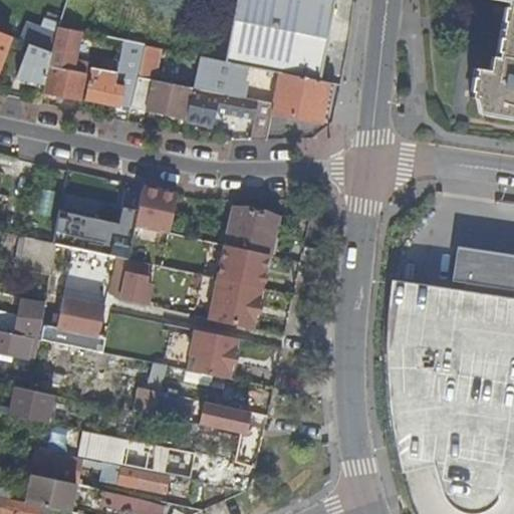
[(51,6),(53,0),(35,0),(32,10),(34,11),(60,22),(63,11),(51,6)]
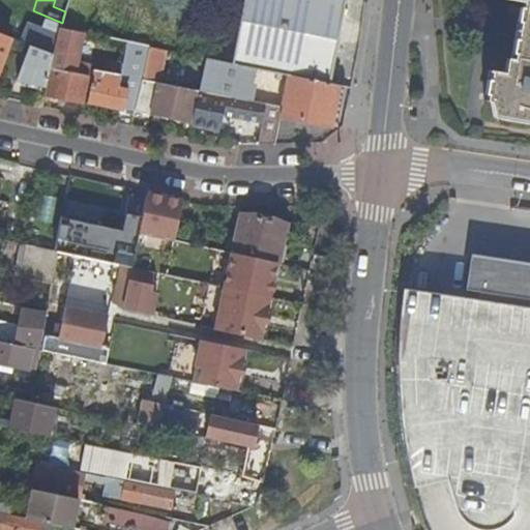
[(55,0),(53,6),(65,11),(67,0),(55,0)]
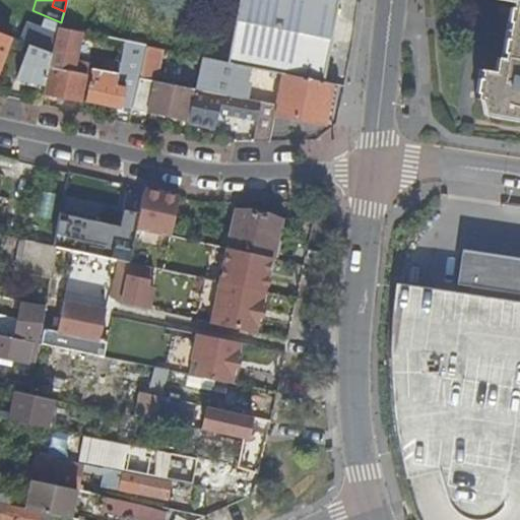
[(241,0),(236,26),(333,47),(335,39),(334,39),(340,0),(241,0)]
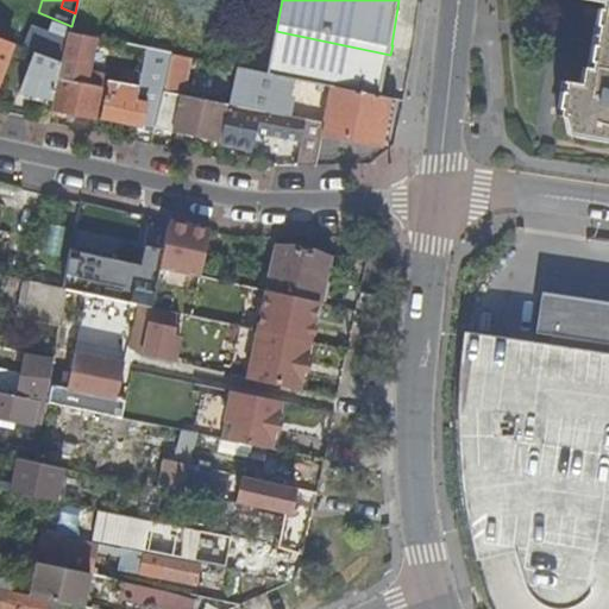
[(608,0),(590,0),(601,1),(590,68),(584,68),(583,83),(564,81),(558,115),(564,117),(582,119),(579,137),(608,142),(608,0)]
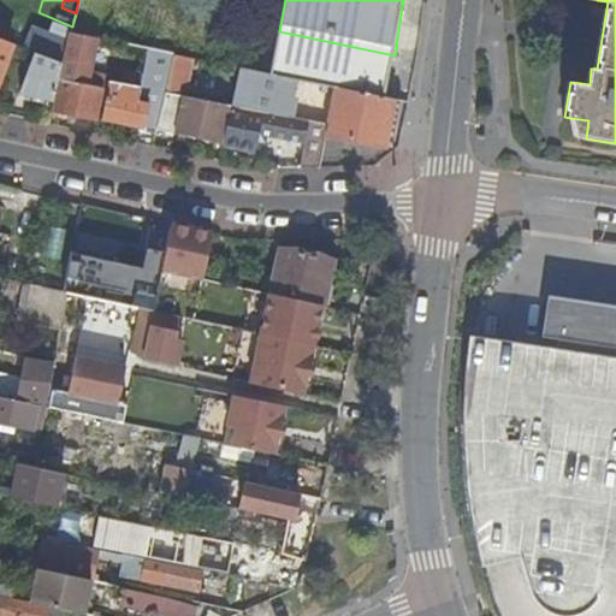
[(388,96),(395,55),(279,31),(271,75),(295,78),(335,87),(388,96)]
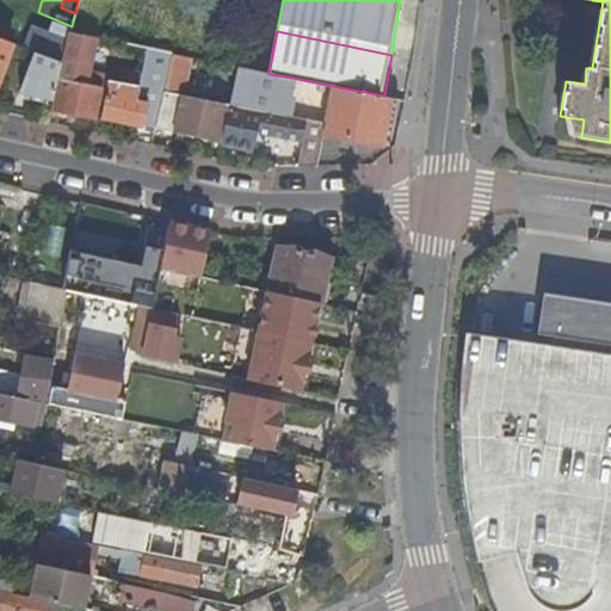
[(63,62),(53,111),(98,119),(106,74),(91,71),(98,39),(71,35),(63,62)]
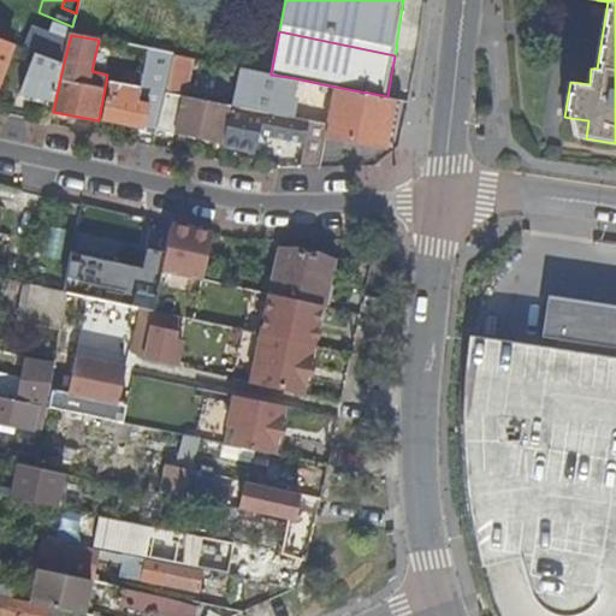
[(0,36),(0,76),(15,42),(0,36)]
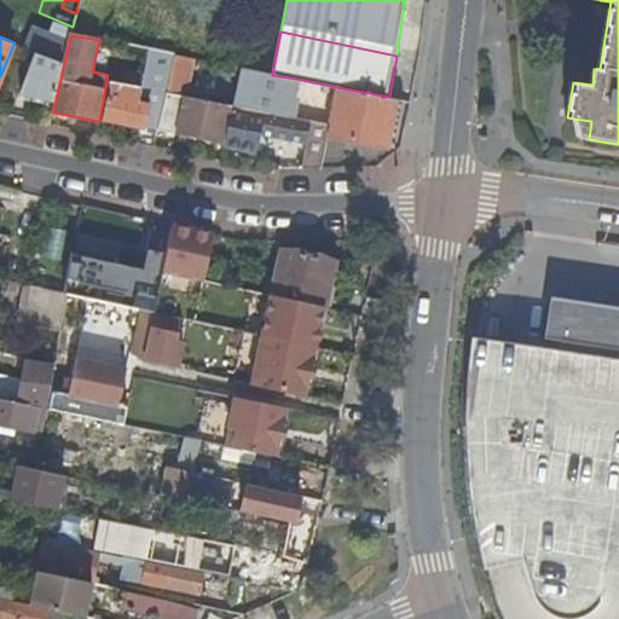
[(134,47),(128,85),(133,86),(143,87),(150,50),(134,47)]
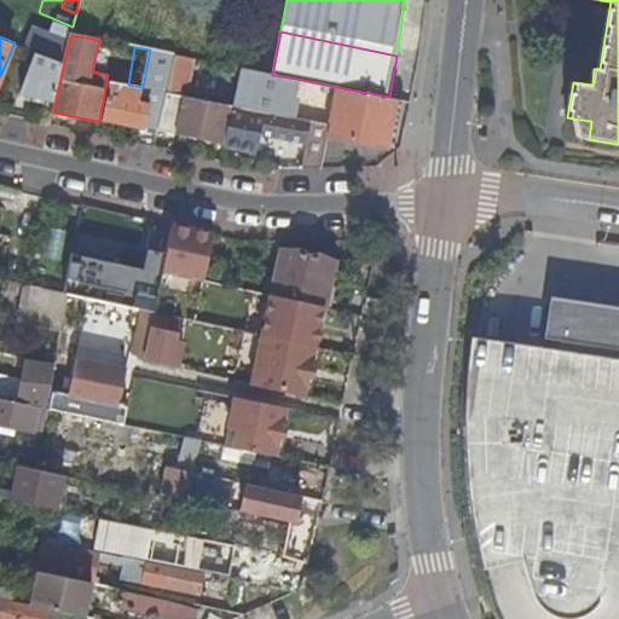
[(167,53),(150,50),(143,87),(161,91),(167,53)]
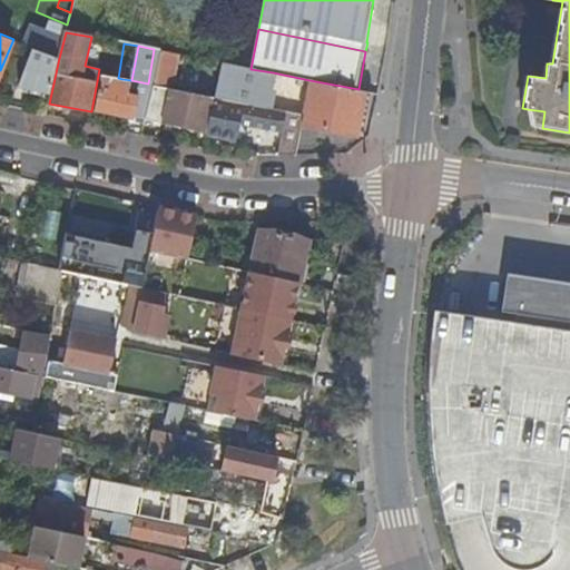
[(244,102),(266,107),(273,72),(251,69),(251,68),(244,102)]
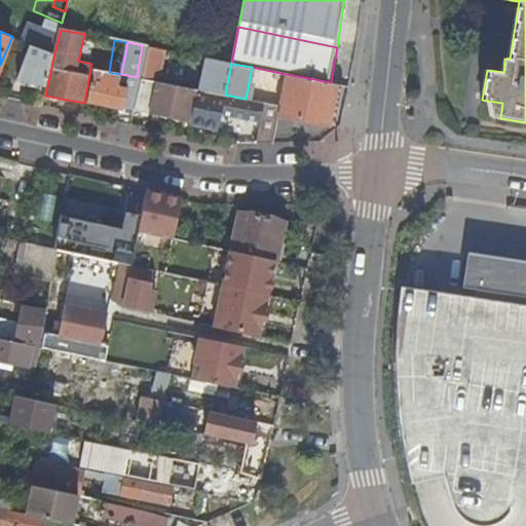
[(88,100),(123,108),(128,90),(128,88),(110,84),(113,73),(109,72),(95,69),(91,84),(88,100)]
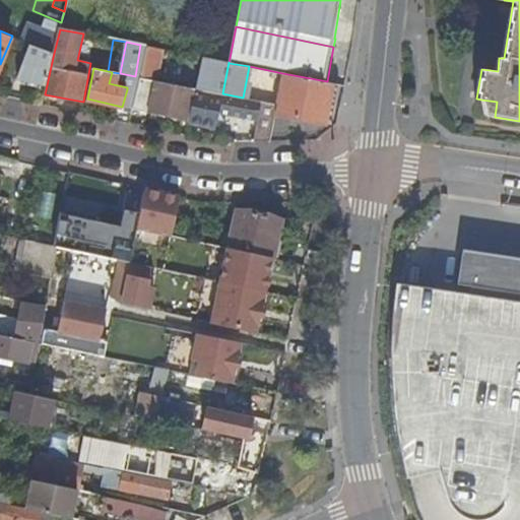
[(127,89),(132,89),(135,76),(120,73),(112,72),(109,83),(127,87),(127,89)]
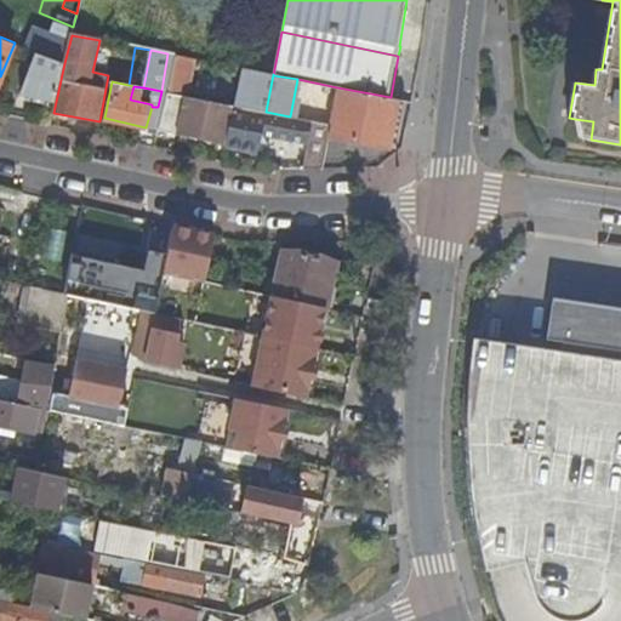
[(388,135),(396,98),(391,97),(337,87),(330,124),(388,135)]
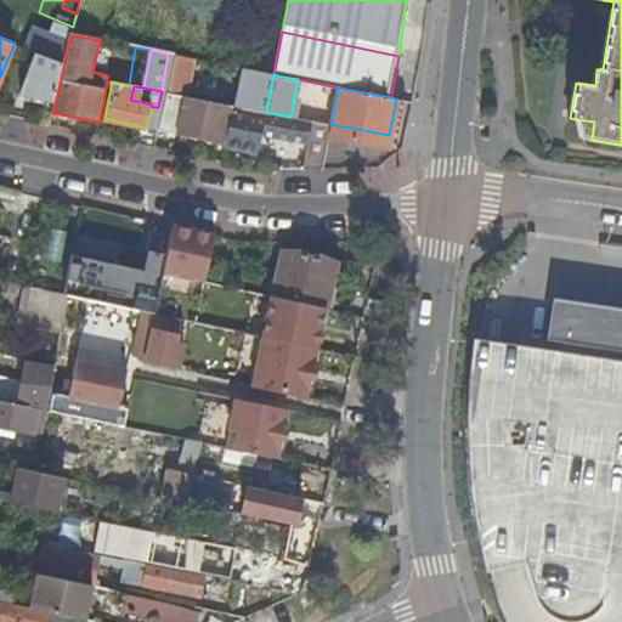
[(159,131),(225,145),(232,111),(233,105),(168,92),(159,131)]
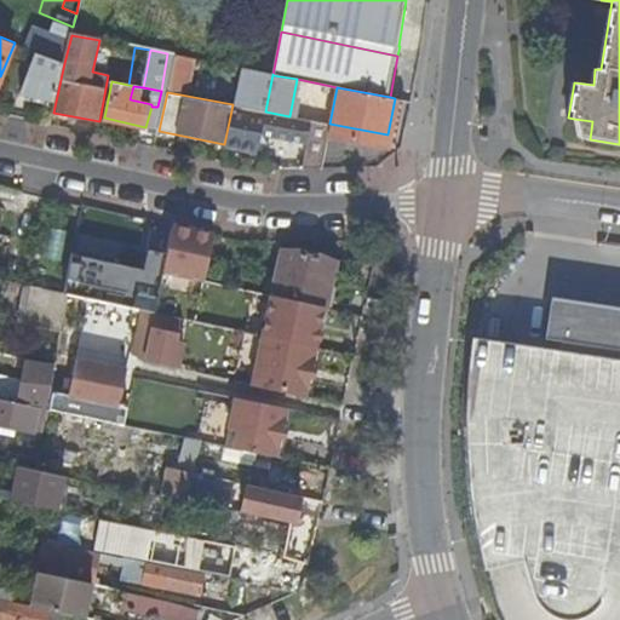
[(396,136),(402,99),(395,98),(388,135),(396,136)]
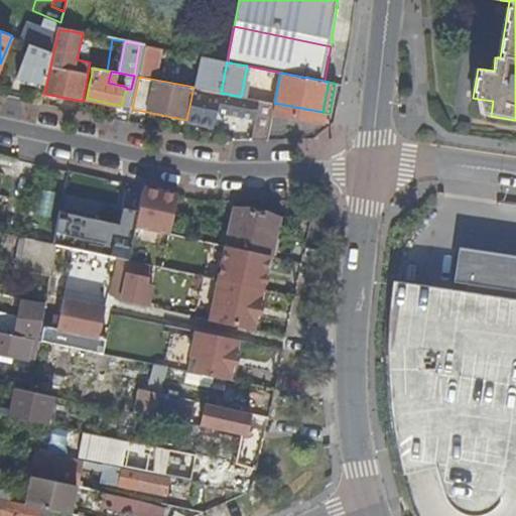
[(121,106),(127,107),(131,89),(126,89),(121,106)]
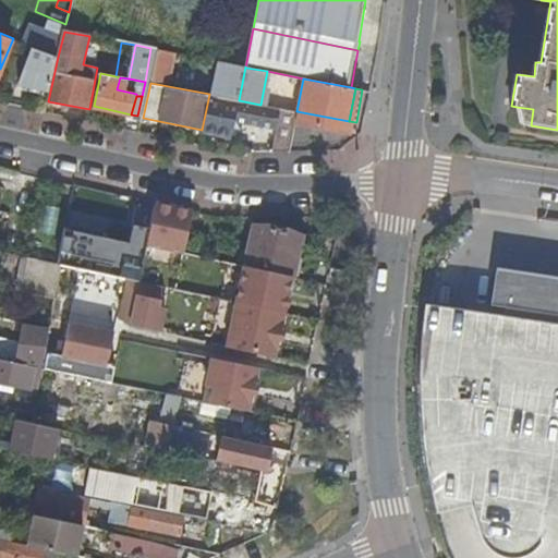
[(232,136),(232,134),(238,106),(208,99),(202,130),(232,136)]
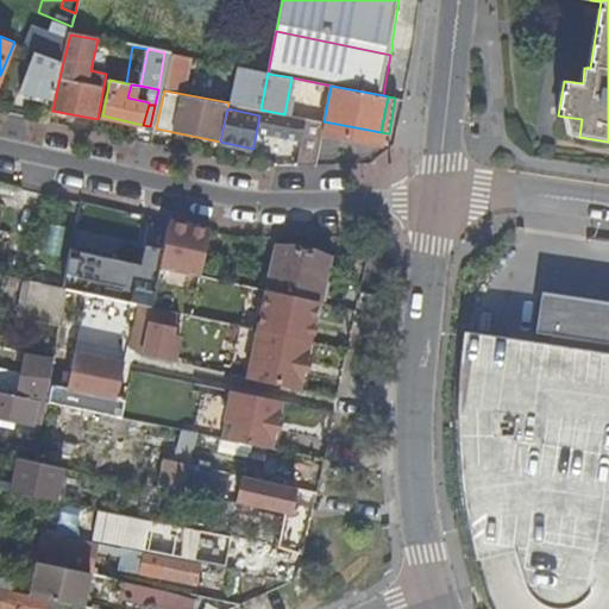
[(297,164),(316,164),(322,132),(324,121),(284,114),(261,110),(259,115),(253,146),(271,150),(276,129),(305,135),(297,164)]
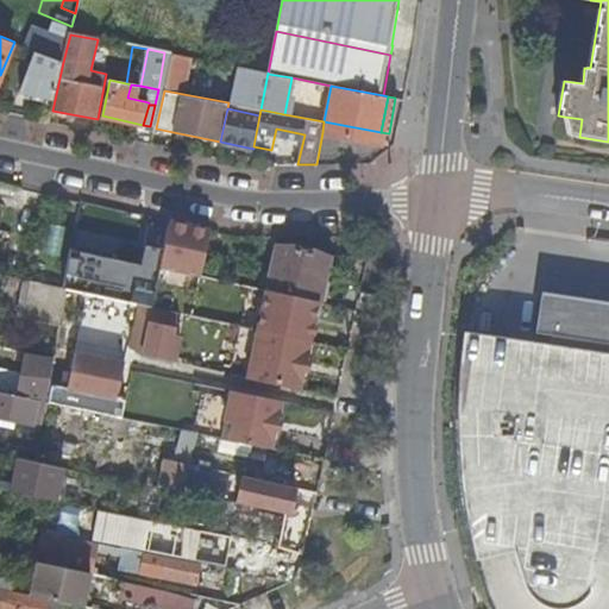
[(570,136),(579,137),(582,119),(564,117),(570,136)]
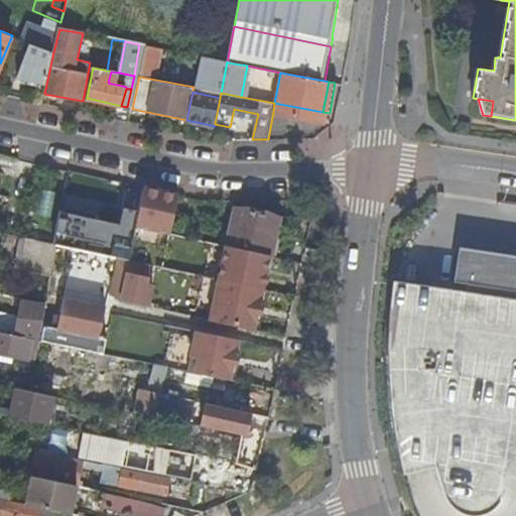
[(274,103),(273,112),(321,122),(323,112),(274,103)]
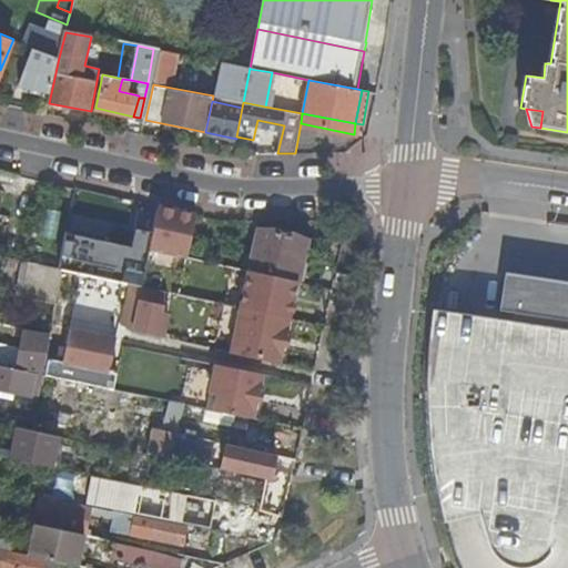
[(361,135),(363,124),(355,123),(354,134),(361,135)]
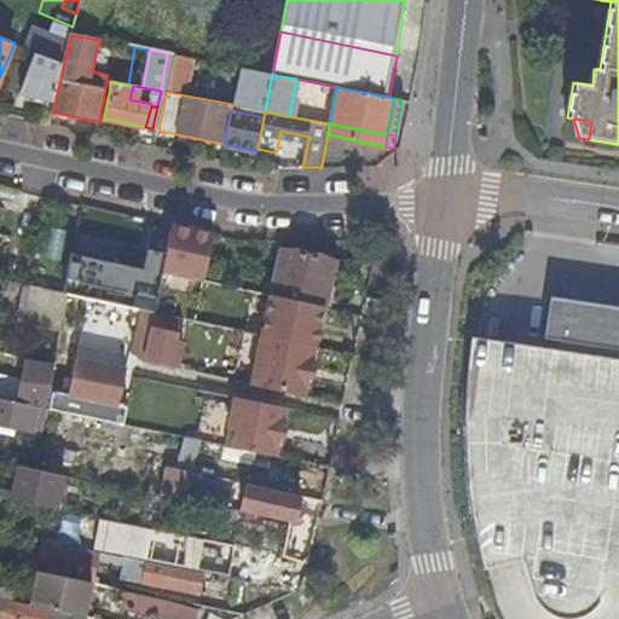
[(217,235),(173,225),(169,246),(187,249),(190,239),(214,246),(217,235)]
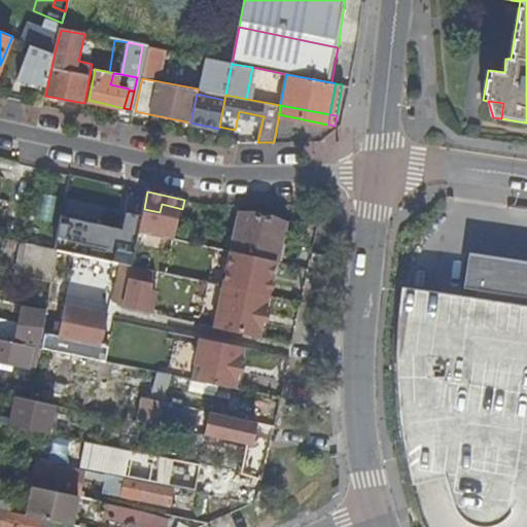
[(160,212),(144,209),(143,215),(140,231),(176,239),(182,209),(162,204),(160,212)]
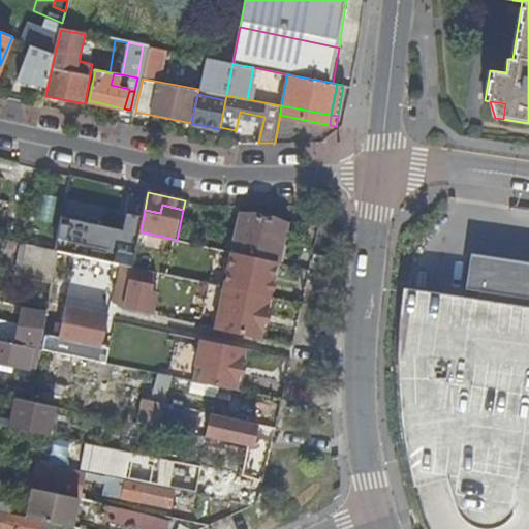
[(122,230),(60,217),(53,250),(59,251),(123,265),(133,267),(141,231),(144,216),(125,213),(122,230)]
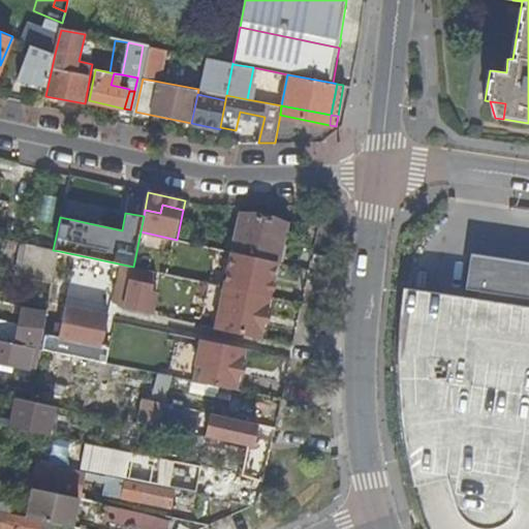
[(279,262),(280,262),(288,223),(242,213),(232,252),(279,262)]
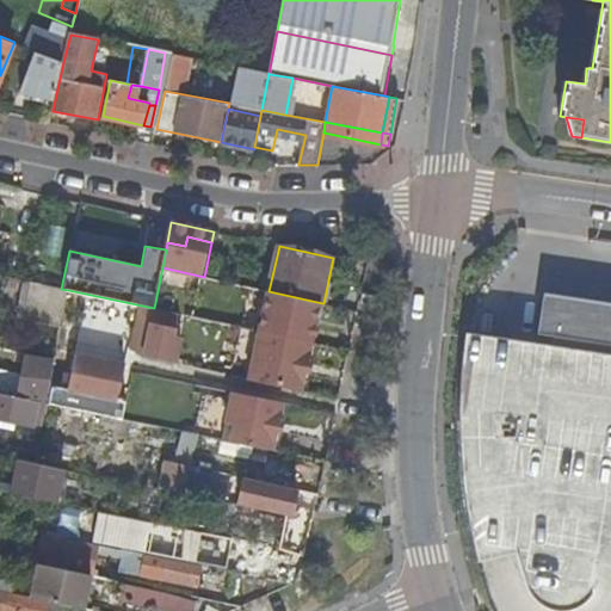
[(24,319),(61,327),(68,290),(61,289),(32,283),(24,319)]
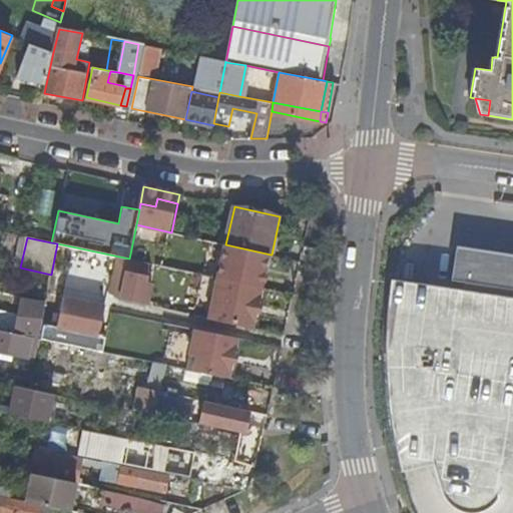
[(271,254),(225,244),(218,279),(264,288),(271,254)]
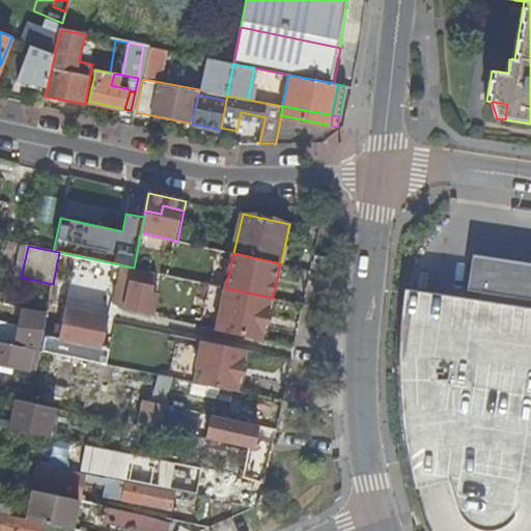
[(530,530),(530,263),(516,262),(496,259),(473,255),(469,288),(482,290),(481,299),(402,287),(398,328),(397,357),(397,375),(398,398),(400,429),(402,449),(407,477),(414,503),(418,518),(424,530),(530,530)]
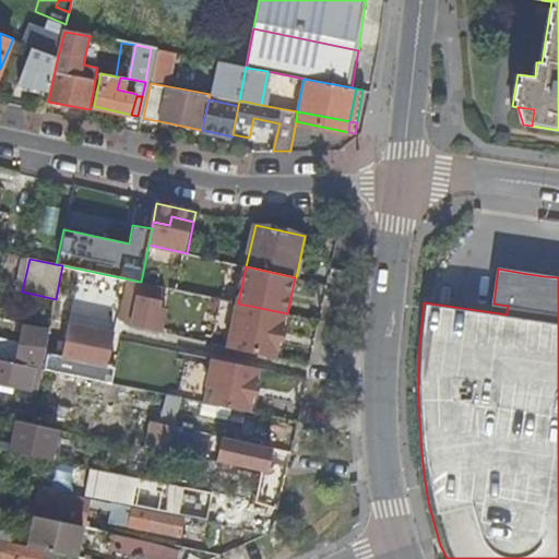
[(154,285),(141,282),(130,280),(121,319),(141,323),(140,330),(162,335),(167,310),(161,309),(165,287),(154,285)]
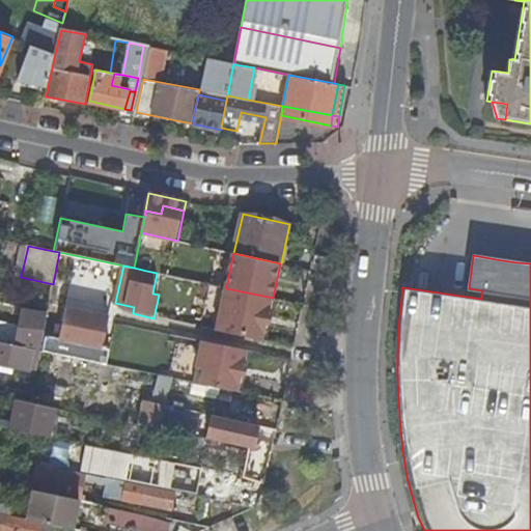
[(263,342),(273,298),(226,288),(213,285),(203,329),(263,342)]
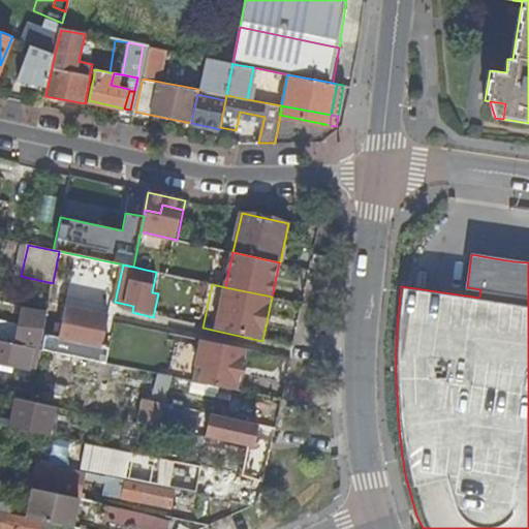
[(133,306),(115,302),(119,305),(129,311),(132,312),(133,306)]
